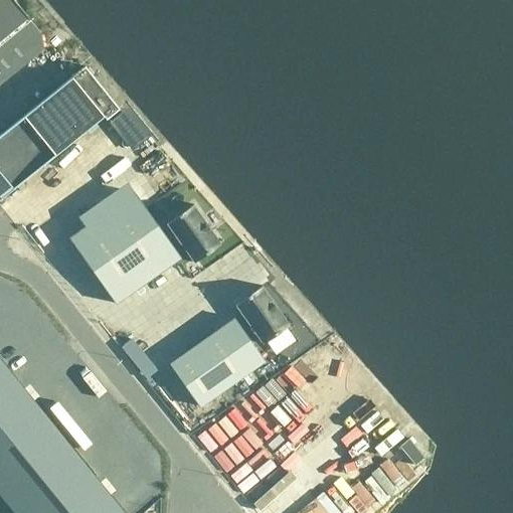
[(0,73),(42,39),(27,20),(12,32),(9,28),(0,35),(0,73)]
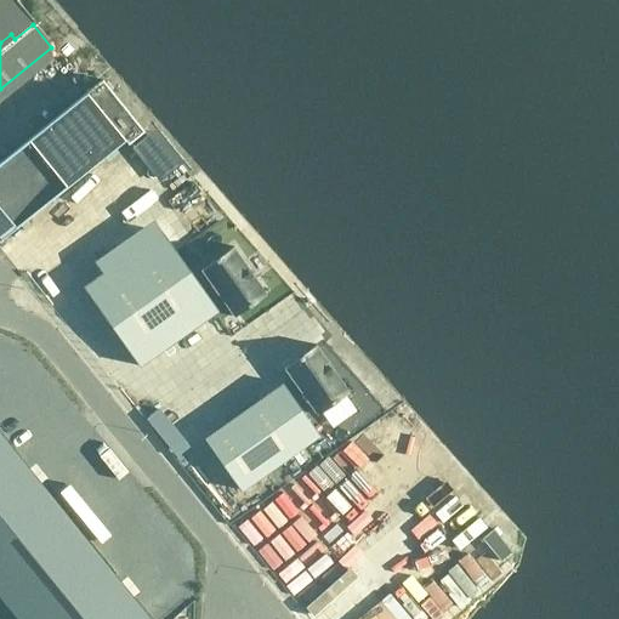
[(52,84),(69,69),(51,47),(0,89),(0,126),(10,119),(4,112),(16,102),(22,109),(35,97),(40,102),(56,89),(52,84)]
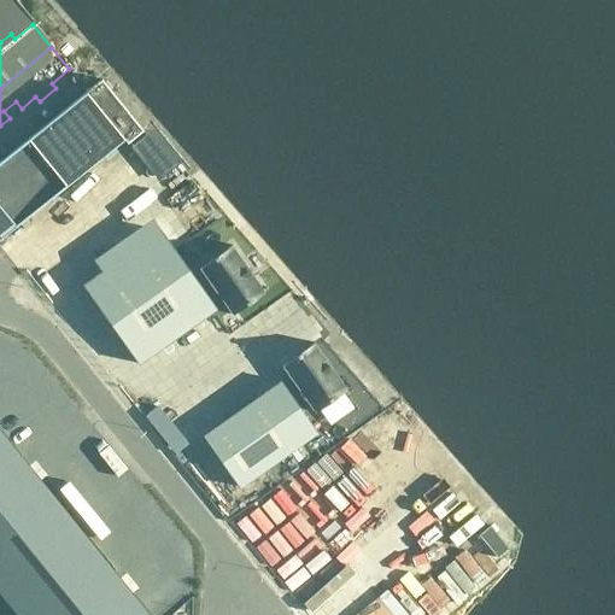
[(104,80),(0,163),(0,239),(1,241),(127,139),(129,142),(145,130),(133,117),(134,116),(104,80)]
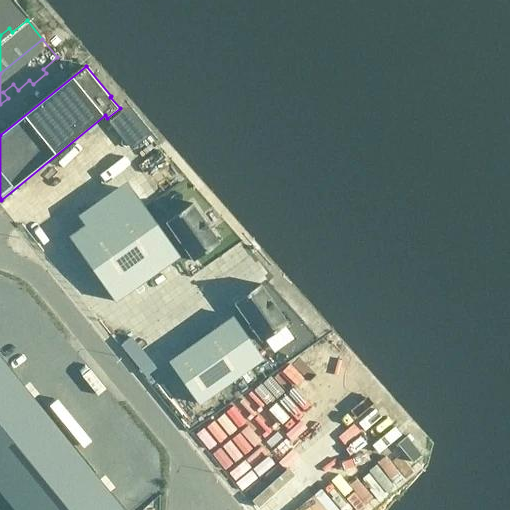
[(120,151),(141,130),(132,121),(111,143),(120,151)]
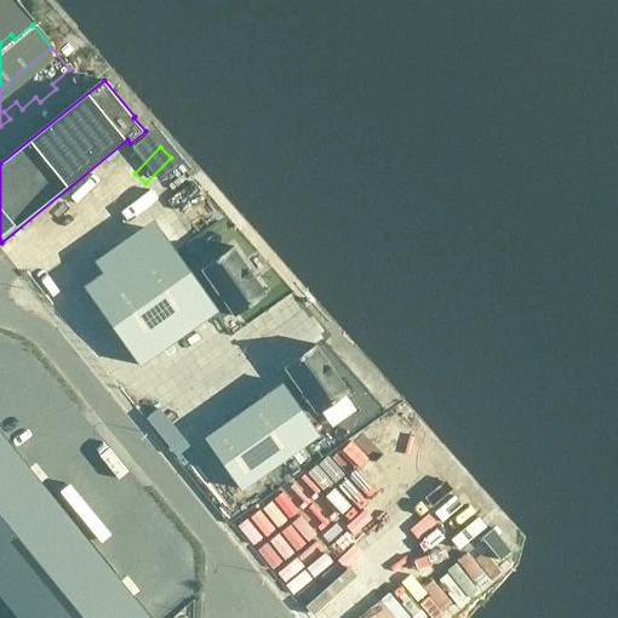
[(209,279),(200,285),(162,232),(84,287),(139,366),(218,310),(217,308),(225,302),(235,316),(267,293),(234,246),(201,269),(209,279)]
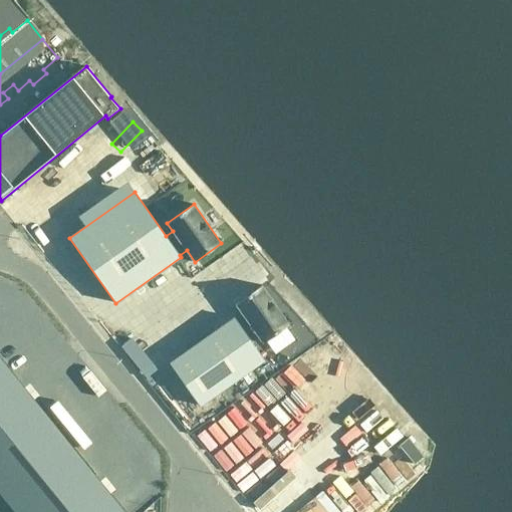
[(263,343),(290,324),(262,285),(235,304),(242,313),(236,318),(235,317),(170,363),(200,406),(265,359),(250,338),(256,333),(263,343)]
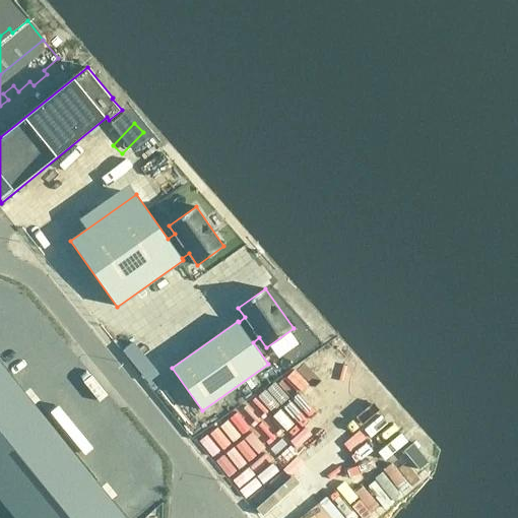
[(0,498),(16,517),(125,517),(126,517),(121,510),(0,361),(0,498)]
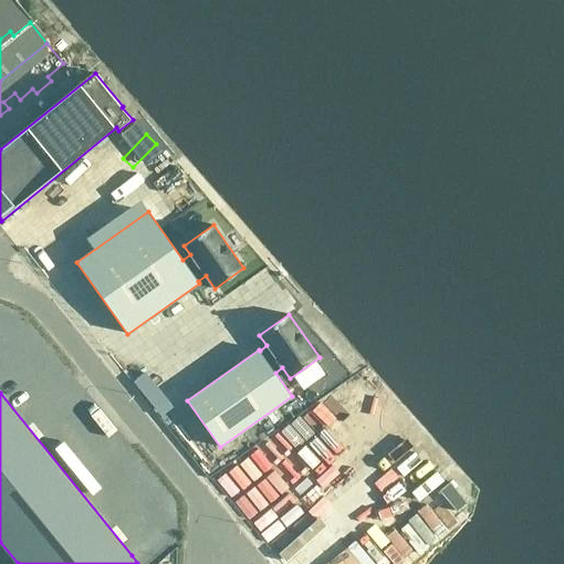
[(196,426),(185,434),(216,484),(228,478),(196,426)]
